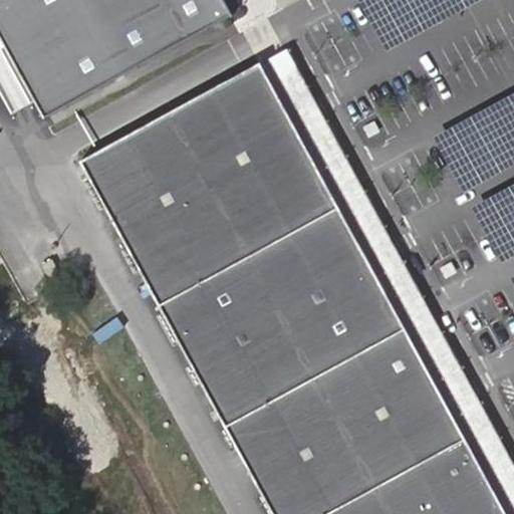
[(0,0),(0,41),(40,116),(229,14),(221,0),(0,0)]
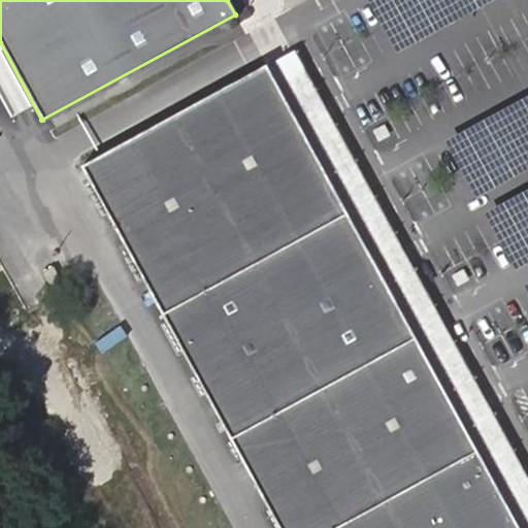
[(527,527),(527,474),(295,50),(266,65),(348,213),(416,336),(480,454),(521,527),(527,527)]
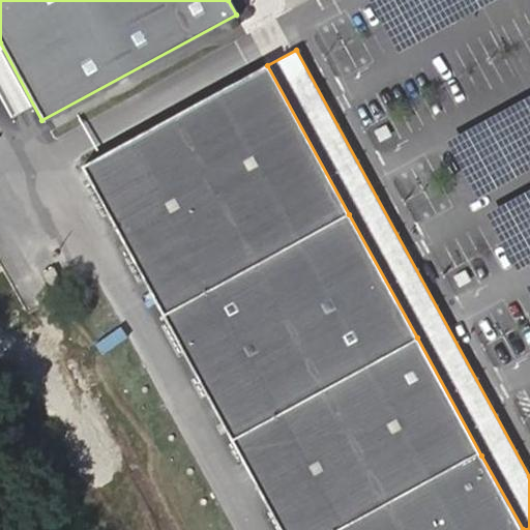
[(349,214),(267,65),(87,167),(170,314),(349,214)]
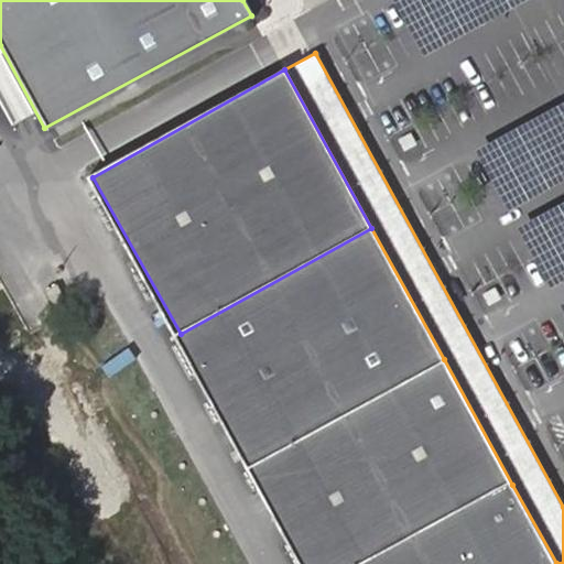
[(371,228),(181,334),(251,465),(444,359),(371,228)]
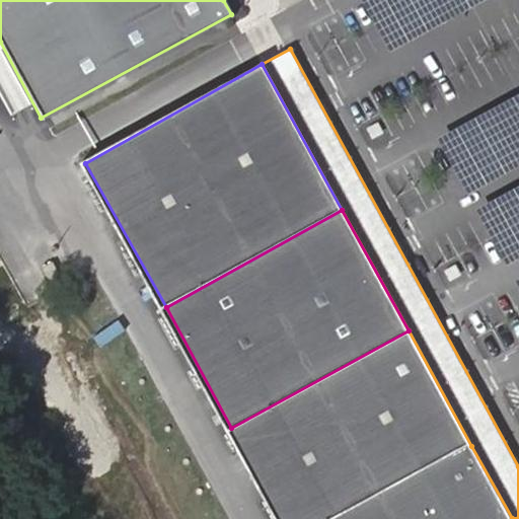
[(51,263),(41,268),(50,285),(60,280),(51,263)]
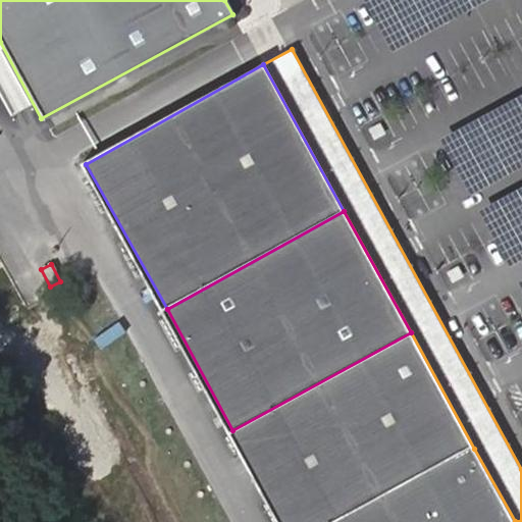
[(411,332),(232,430),(280,521),(331,521),(474,449),(411,332)]
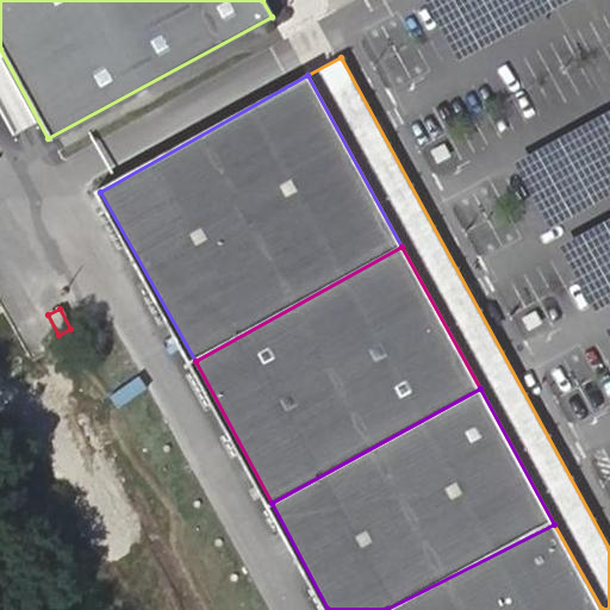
[(602,609),(554,524),(387,609),(602,609)]
